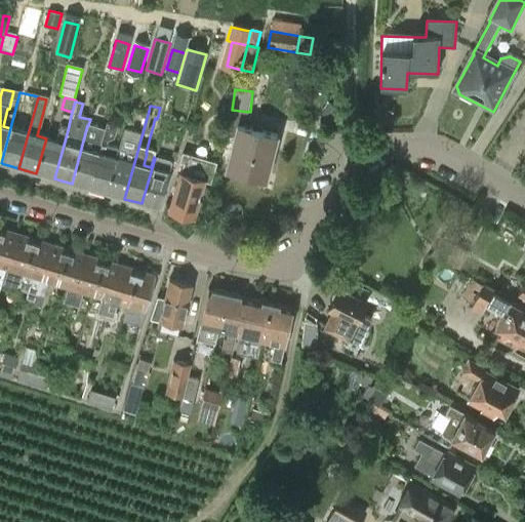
[(120,145),(107,194),(124,199),(149,111),(139,109),(137,117),(139,117),(137,126),(142,127),(135,149),(120,145)]
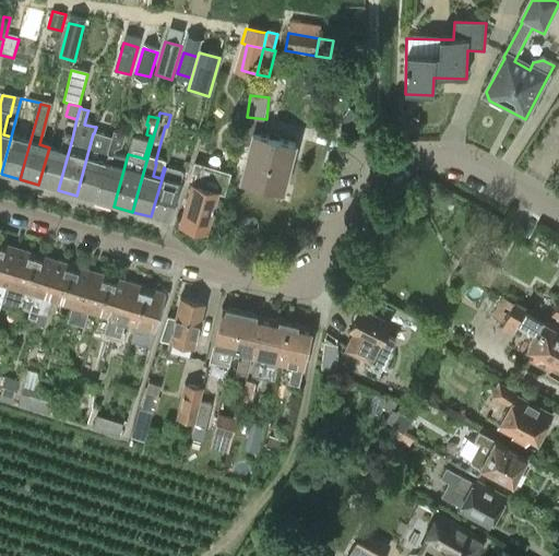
[(294,146),(259,138),(263,121),(244,116),(242,116),(235,144),(250,149),(241,181),(283,192),(294,146)]
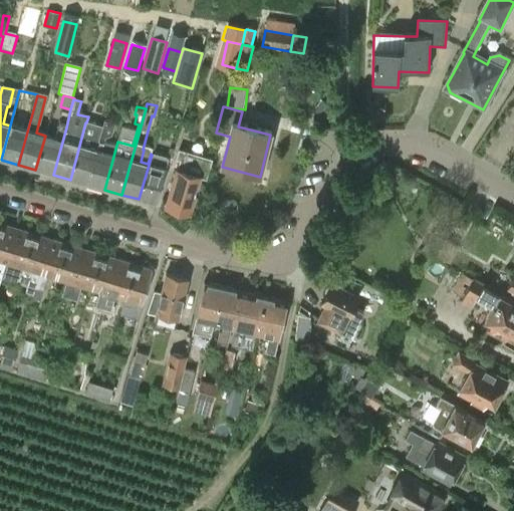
[(85,122),(70,180),(87,185),(104,122),(103,121),(102,128),(86,122),(85,122)]
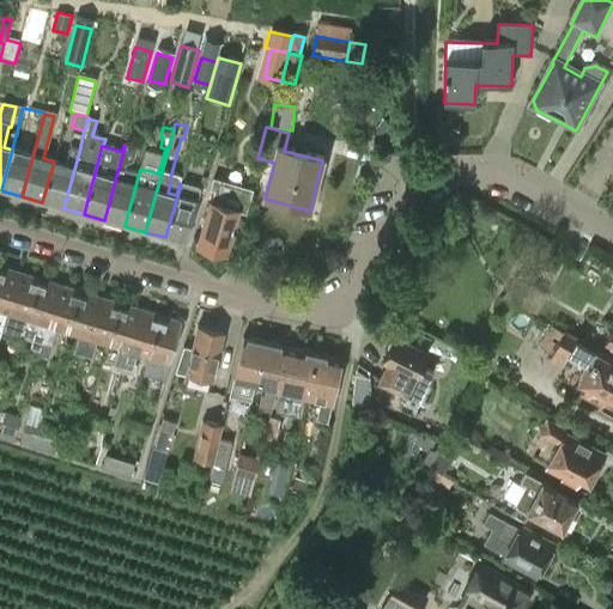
[(138,150),(125,146),(104,220),(125,226),(140,169),(138,169),(137,174),(125,171),(126,168),(133,164),(138,150)]
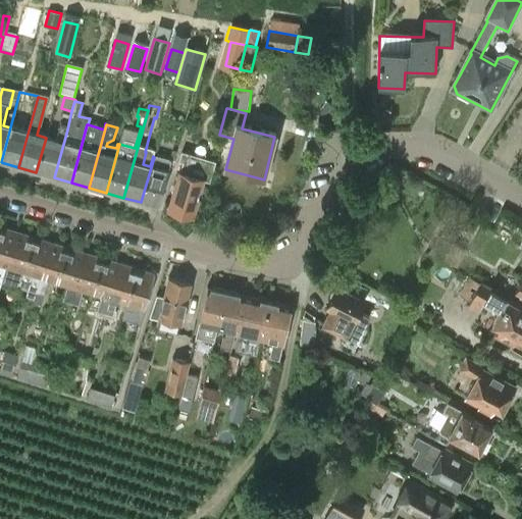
[(67,130),(59,127),(55,140),(46,138),(36,172),(54,177),(67,130)]
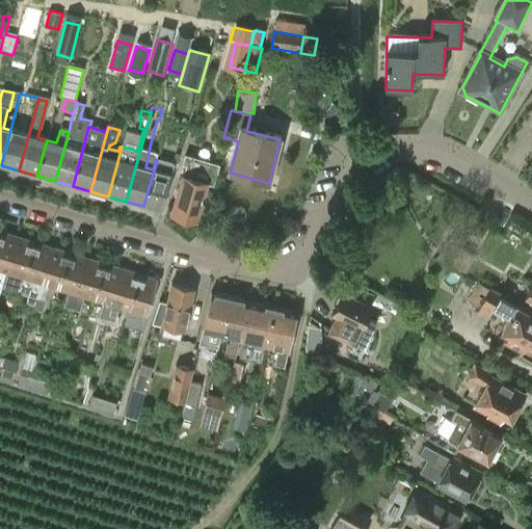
[(183,176),(171,215),(195,221),(206,186),(214,187),(217,173),(196,167),(201,147),(186,143),(181,164),(186,165),(183,176)]
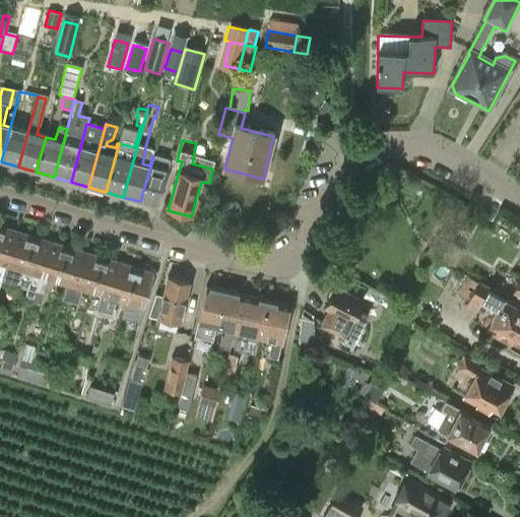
[(171,160),(153,156),(140,201),(157,206),(171,160)]
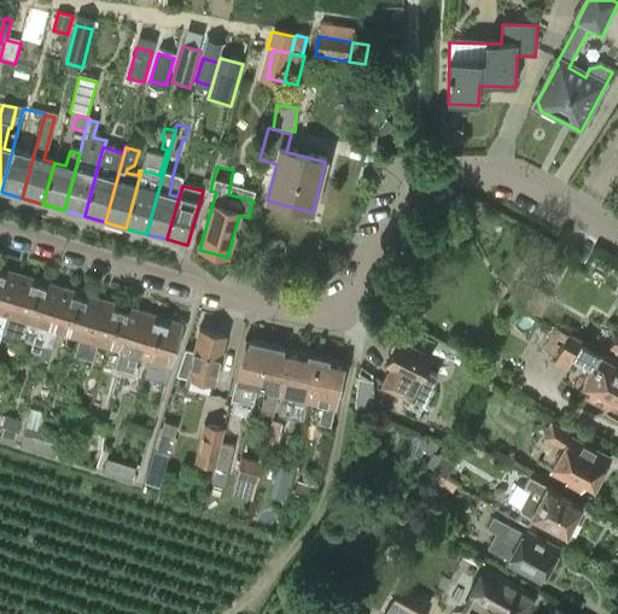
[(0,270),(0,335),(1,335),(19,276),(0,270)]
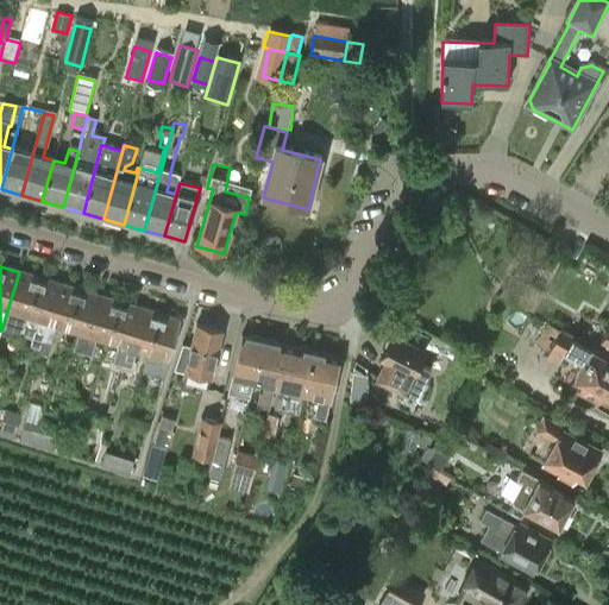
[(39,278),(19,272),(1,331),(10,334),(16,317),(25,320),(26,320),(39,278)]
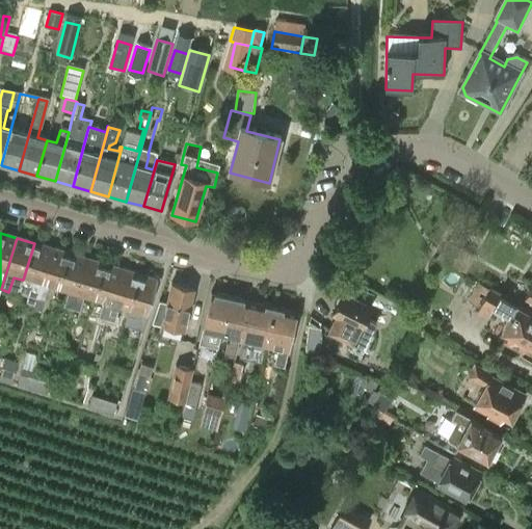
[(23,280),(22,280),(18,294),(28,297),(26,305),(34,307),(51,248),(34,243),(23,280)]
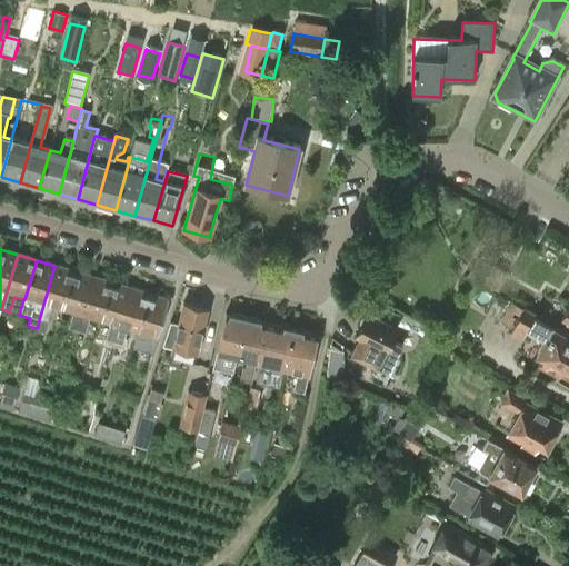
[(55,266),(37,328),(35,334),(43,336),(51,308),(61,311),(73,271),(55,266)]
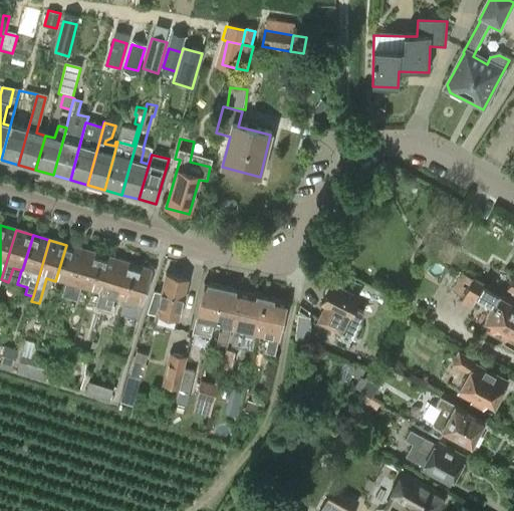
[(83,250),(66,245),(55,281),(66,284),(62,298),(68,300),(83,250)]
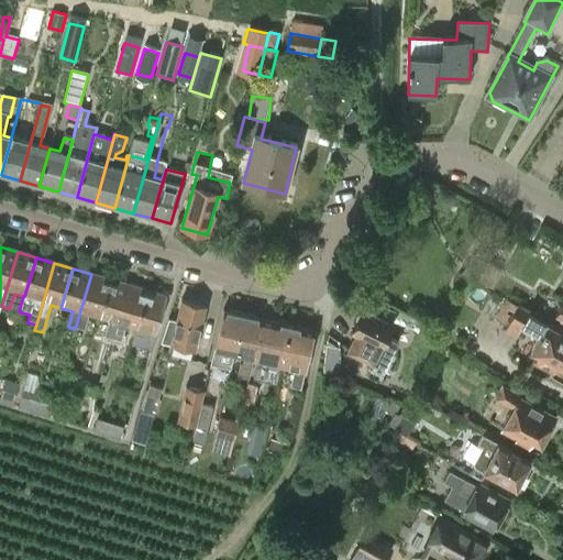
[(91,274),(75,329),(85,331),(89,316),(98,319),(110,280),(91,274)]
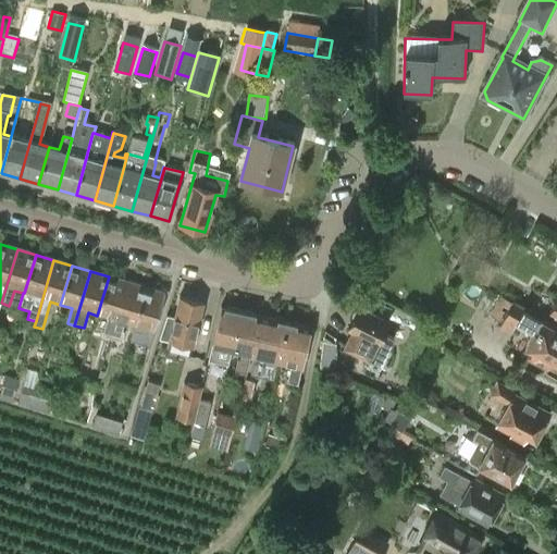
[(126,282),(109,277),(97,316),(107,319),(101,337),(110,340),(126,282)]
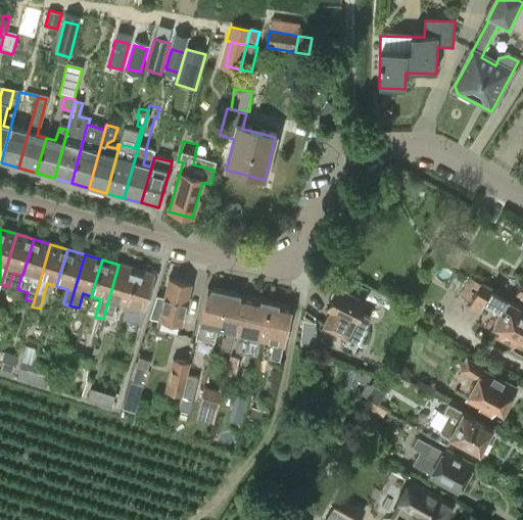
[(136,270),(119,265),(103,319),(113,322),(116,314),(113,313),(116,304),(126,306),(136,270)]
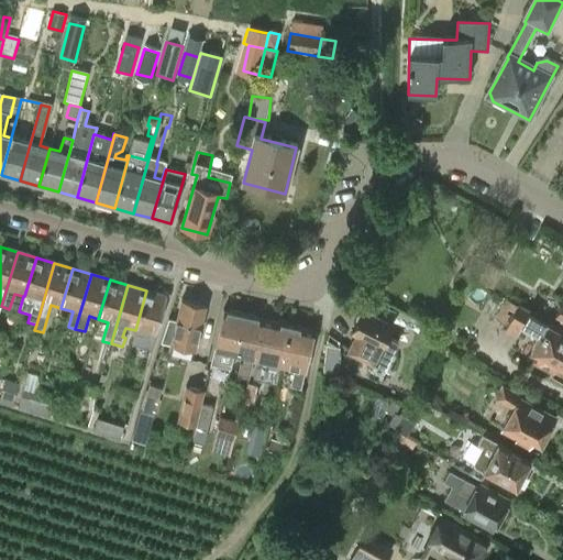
[(166,297),(146,291),(135,330),(146,335),(142,349),(150,351),(154,337),(155,337),(166,297)]
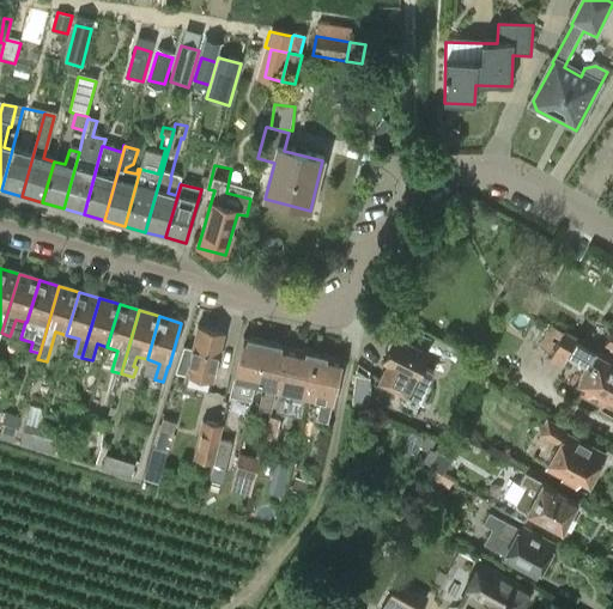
[(183,348),(176,373),(186,376),(186,377),(212,383),(223,334),(198,328),(192,351),(183,348)]
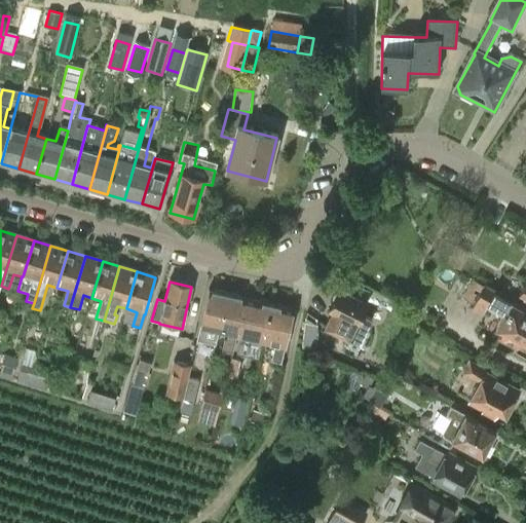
[(525,310),(513,304),(513,305),(525,311),(525,283),(519,297),(525,300),(525,310)]
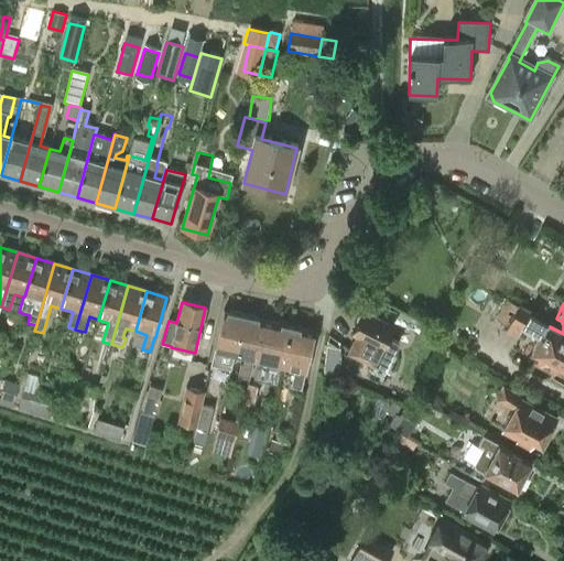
[(505,304),(496,320),(508,327),(506,331),(517,338),(522,330),(531,335),(540,320),(518,306),(516,311),(505,304)]
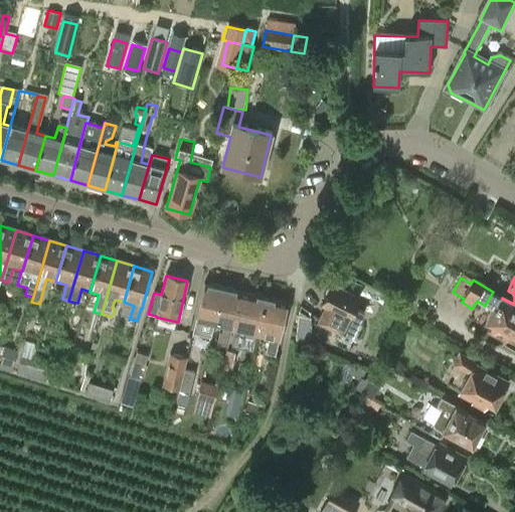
[(214,325),(223,289),(204,285),(196,319),(195,319),(192,335),(210,339),(213,325),(214,325)]
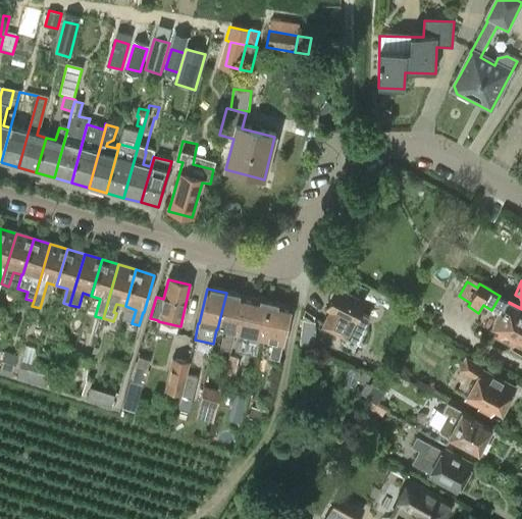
[(329,311),(321,326),(356,345),(369,319),(359,314),(365,302),(337,289),(326,310),(329,311)]
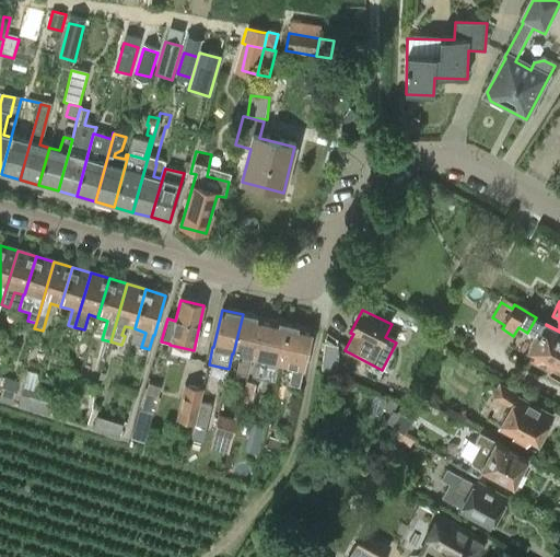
[(261,318),(243,314),(233,354),(244,356),(242,366),(238,364),(235,375),(246,378),(252,358),(253,358),(261,318)]
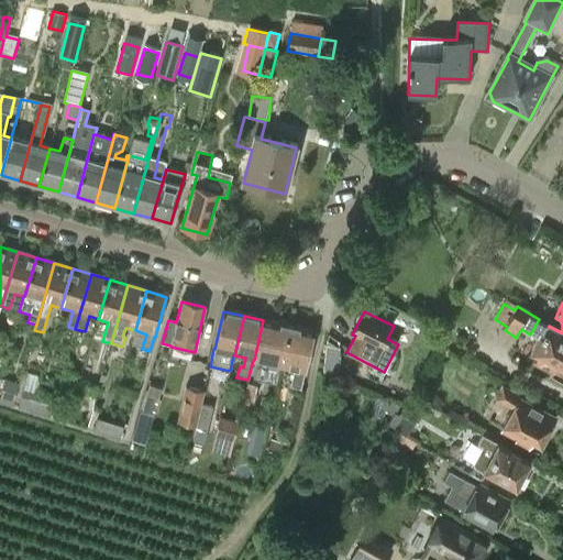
[(263,320),(254,360),(257,361),(253,380),(263,382),(267,363),(282,366),(290,326),(263,320)]
